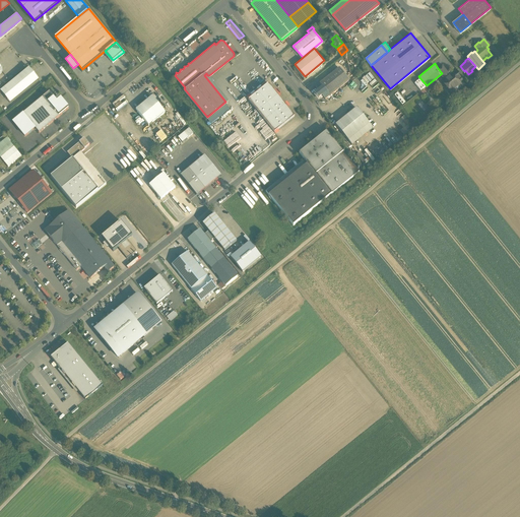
[(0,87),(10,100),(39,76),(28,64),(0,87)]
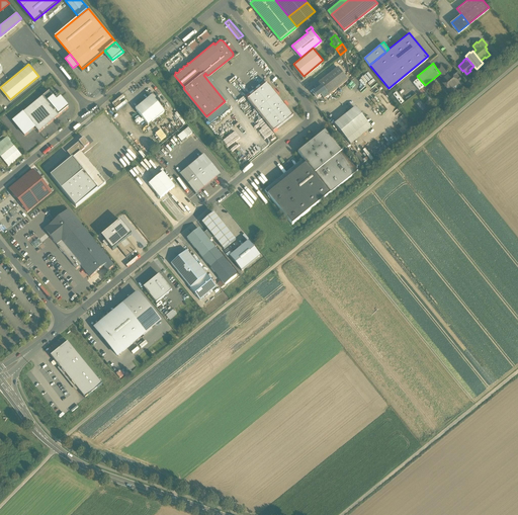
[(318,81),(328,93),(348,77),(338,65),(318,81)]
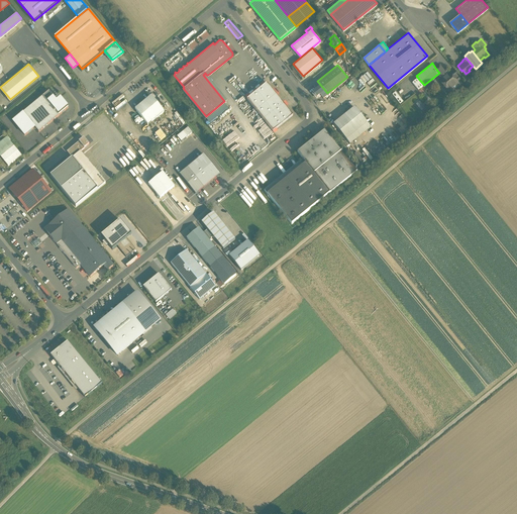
[(423,65),(413,71),(415,74),(424,68),(423,65)]
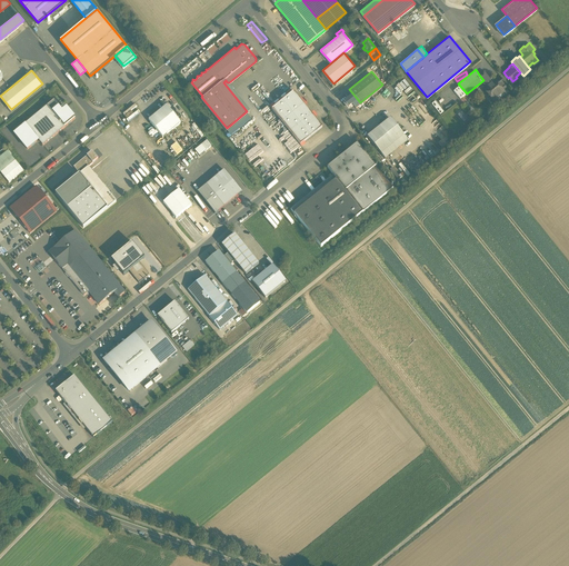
[(483,80),(488,86),(492,82),(483,71),(479,75),(483,80)]
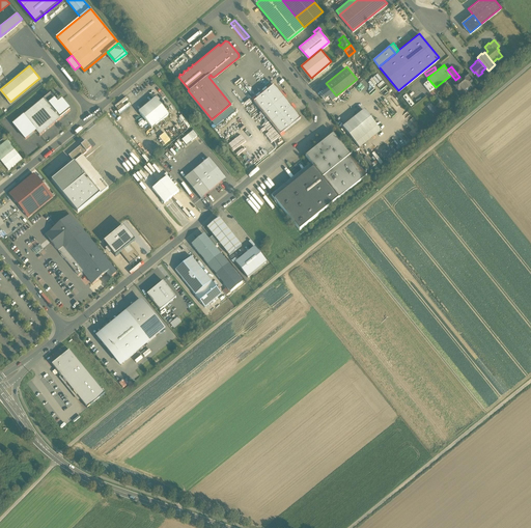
[(463,76),(469,83),(474,78),(469,71),(463,76)]
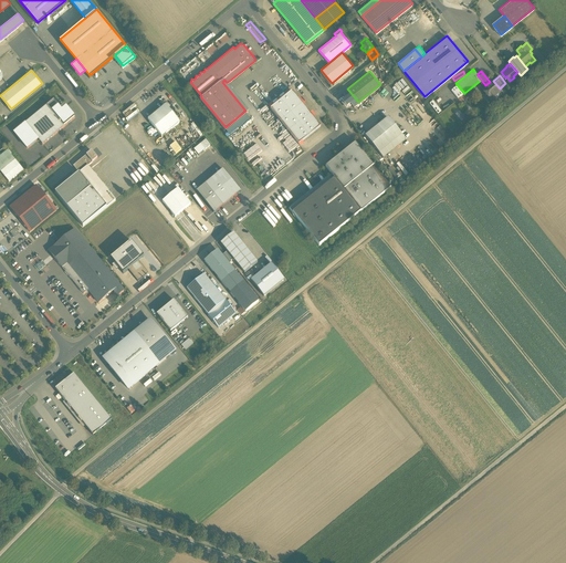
[(249,108),(228,82),(226,82),(224,80),(222,82),(245,111),(249,108)]
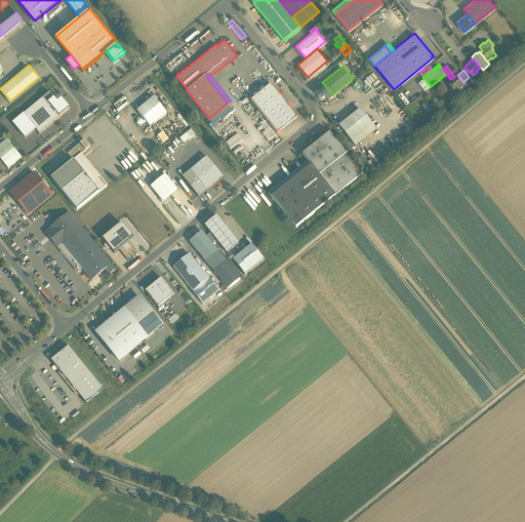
[(457,74),(454,76),(450,79),(447,81),(454,90),(465,82),(463,82),(457,75),(457,74)]
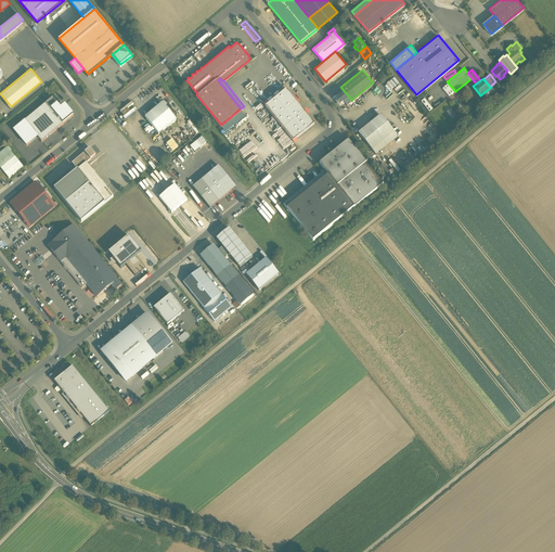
[(265,104),(293,139),(314,122),(299,103),(291,92),(286,87),(265,104)]
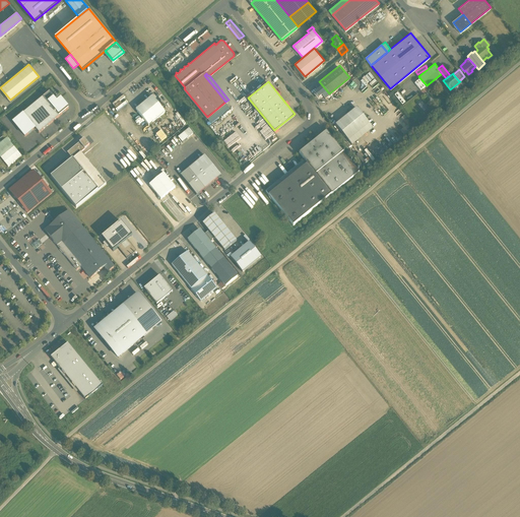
[(323,93),(325,97),(329,93),(319,81),(316,85),(318,87),(316,89),(317,90),(315,91),(318,97),(320,94),(321,95),(323,93)]
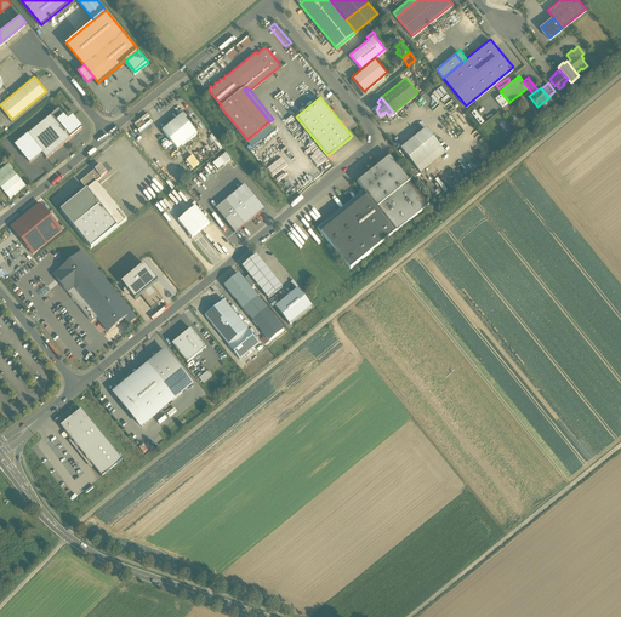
[(329,104),(325,103),(335,115),(335,114),(335,112),(334,109),(331,107),(329,104)]
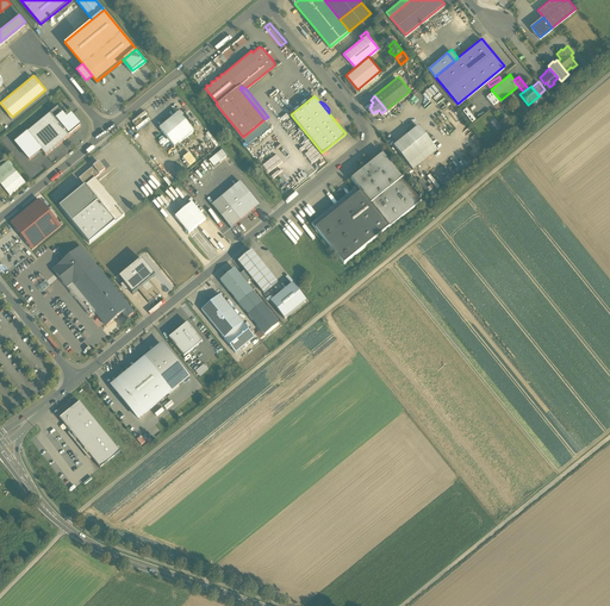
[(16,139),(29,156),(41,147),(45,152),(80,124),(70,112),(67,116),(58,105),(16,139)]
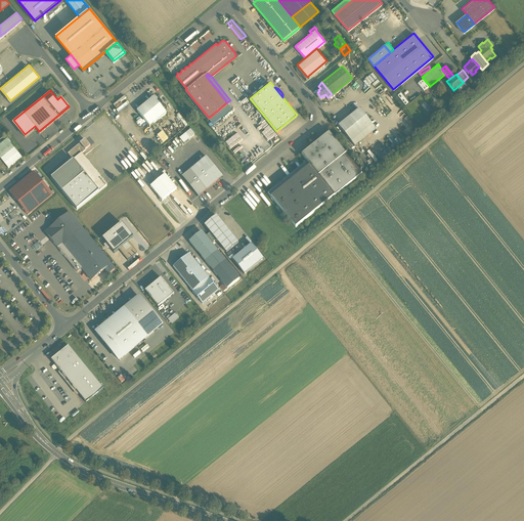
[(400,91),(396,93),(404,103),(408,100),(400,91)]
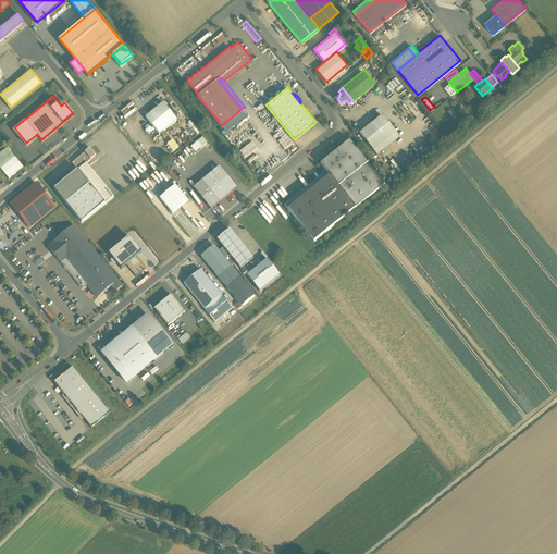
[(146,114),(159,132),(176,118),(162,100),(146,114)]
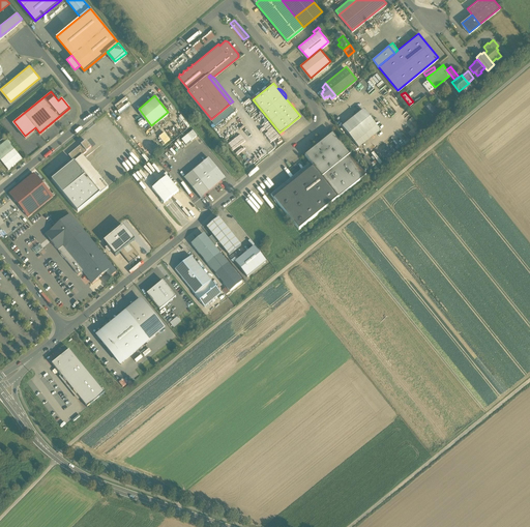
[(230,104),(211,119),(214,124),(234,109),(230,104)]
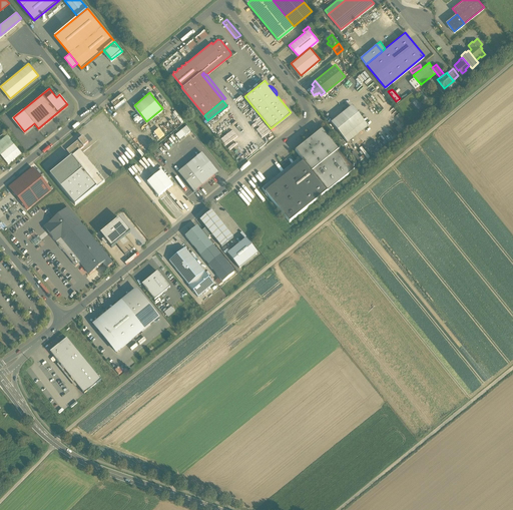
[(331,121),(344,136),(365,119),(352,104),(331,121)]
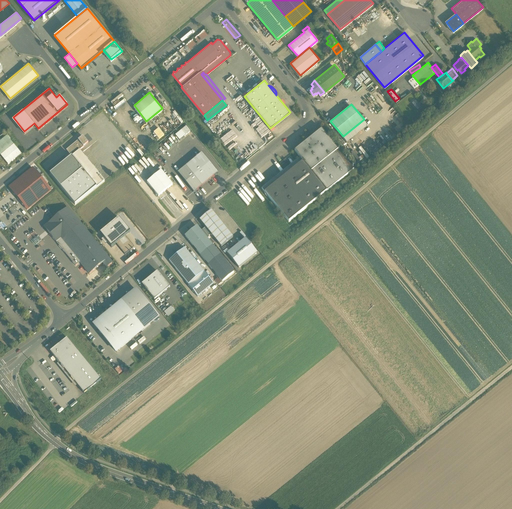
[(367,124),(364,119),(343,136),(347,141),(367,124)]
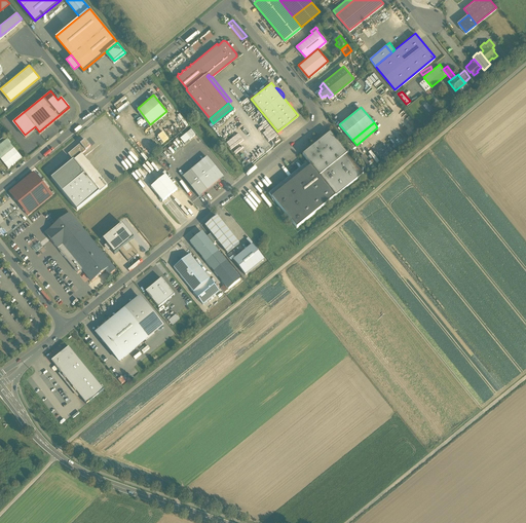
[(186,132),(190,137),(195,133),(191,127),(186,132)]
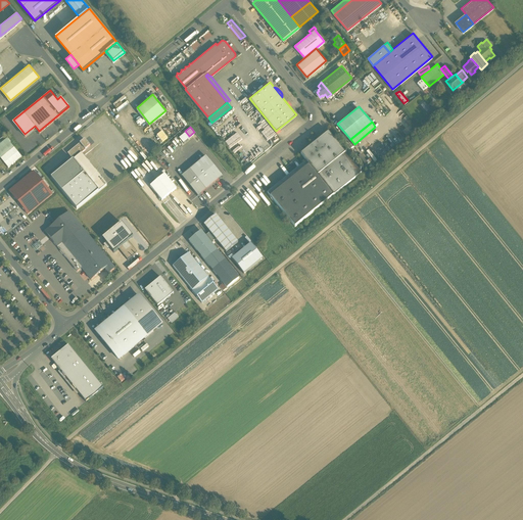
[(157,133),(162,139),(168,135),(161,129),(157,133)]
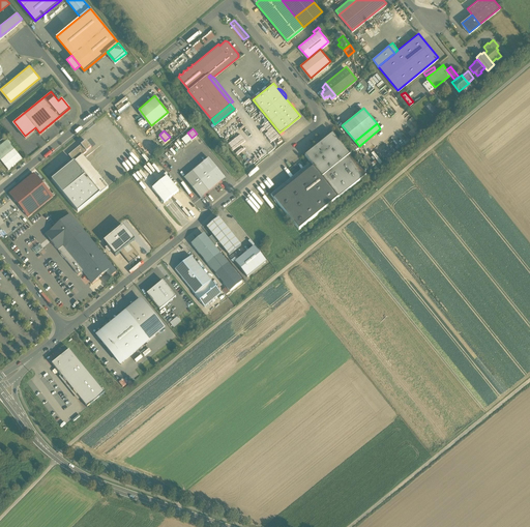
[(310,160),(314,165),(339,195),(366,172),(332,132),(321,141),(317,144),(304,154),(310,160)]
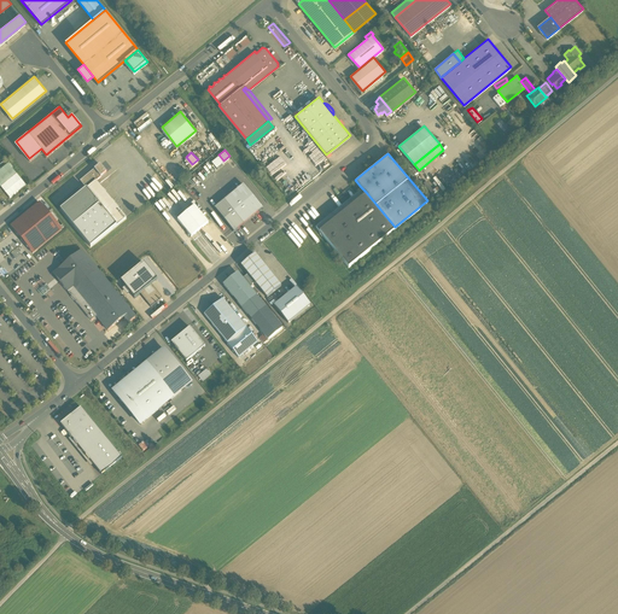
[(216,167),(223,161),(219,155),(211,161),(216,167)]
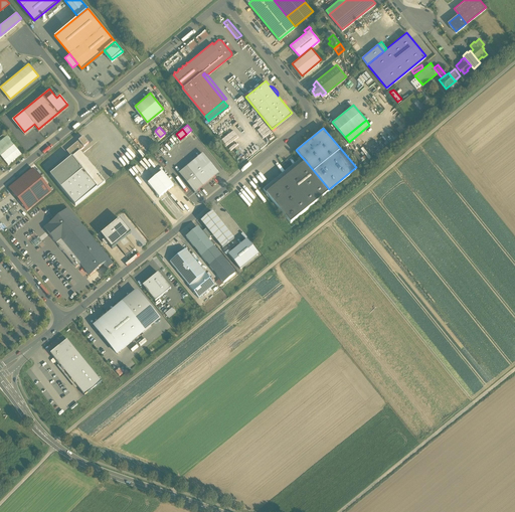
[(0,139),(0,153),(8,163),(21,152),(10,138),(10,137),(7,133),(0,139)]
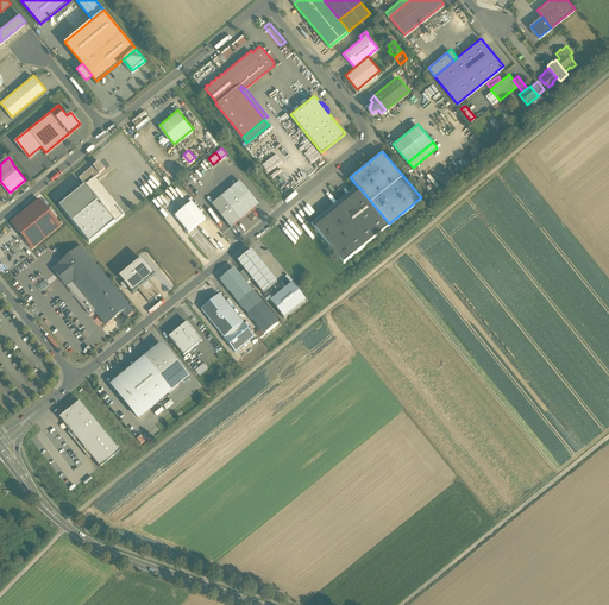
[(99,159),(93,164),(99,171),(105,166),(99,159)]
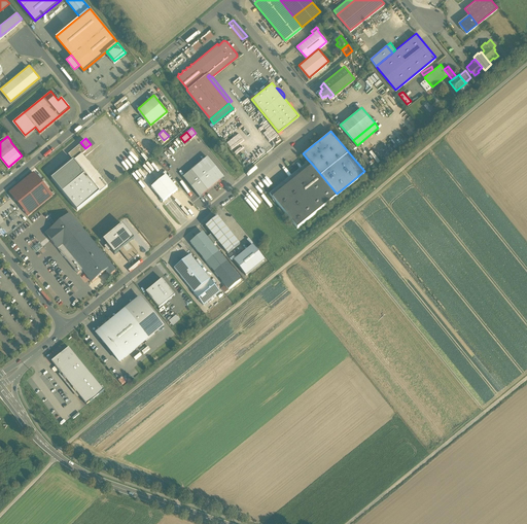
[(82,151),(85,148),(80,142),(68,151),(73,159),(82,151)]
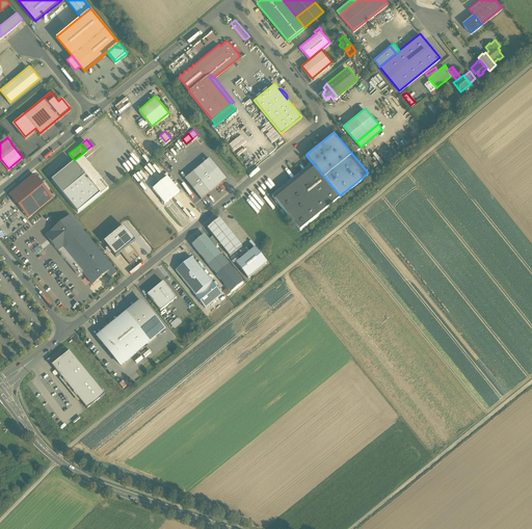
[(108,185),(83,153),(74,160),(100,191),(108,185)]
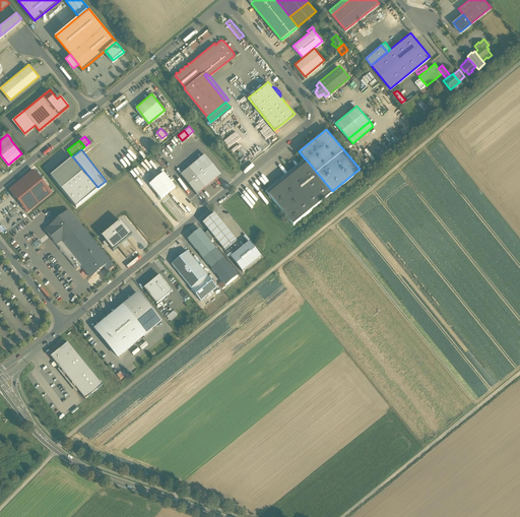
[(181,173),(196,193),(220,174),(204,153),(181,173)]
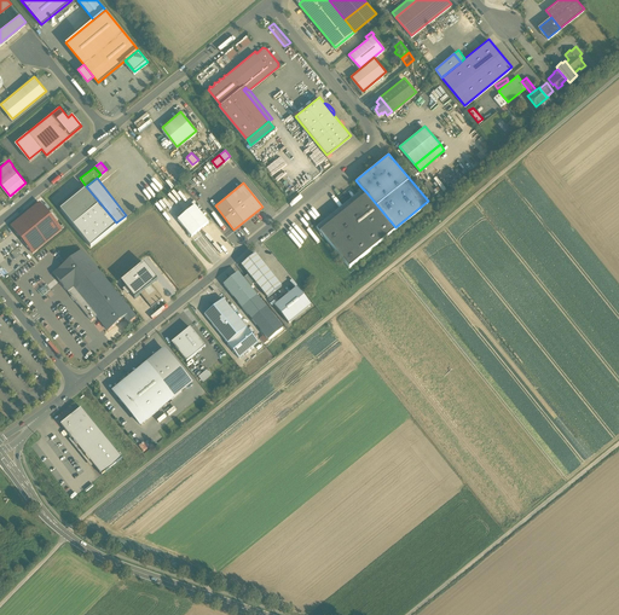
[(91,244),(116,222),(86,186),(61,207),(91,244)]
